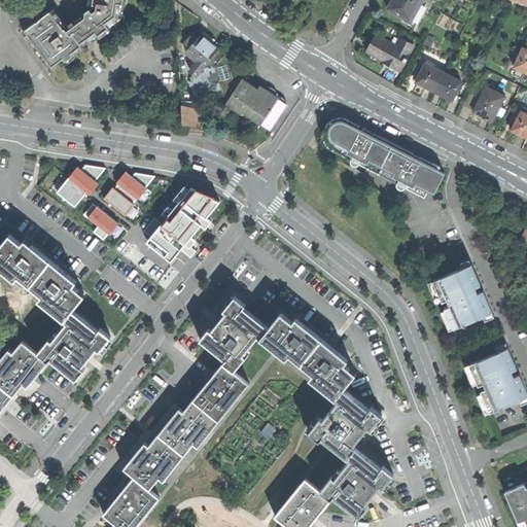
[(83,14),(98,34),(100,37),(110,29),(107,25),(118,16),(120,3),(126,4),(126,0),(90,0),(90,3),(94,4),(94,7),(89,10),(83,14)]
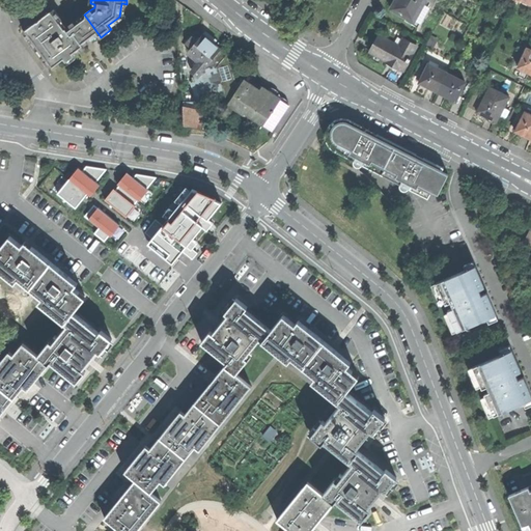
[(395,0),(391,8),(408,18),(414,21),(421,7),(425,0),(395,0)]
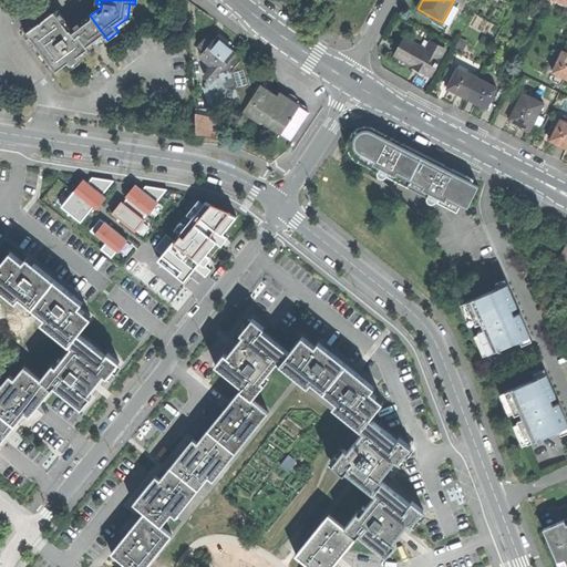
[(442,22),(435,19),(434,22),(445,28),(455,11),(450,8),(442,22)]
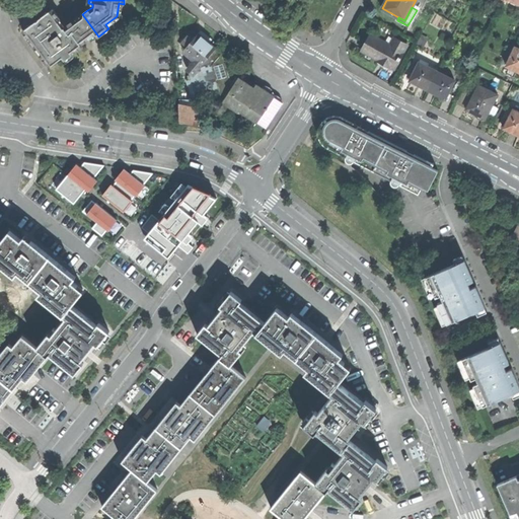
[(83,47),(81,45),(72,31),(69,33),(65,27),(63,28),(58,21),(61,19),(53,9),(40,19),(36,21),(23,31),(30,42),(32,40),(44,55),(42,56),(50,66),(63,57),(65,60),(83,47)]
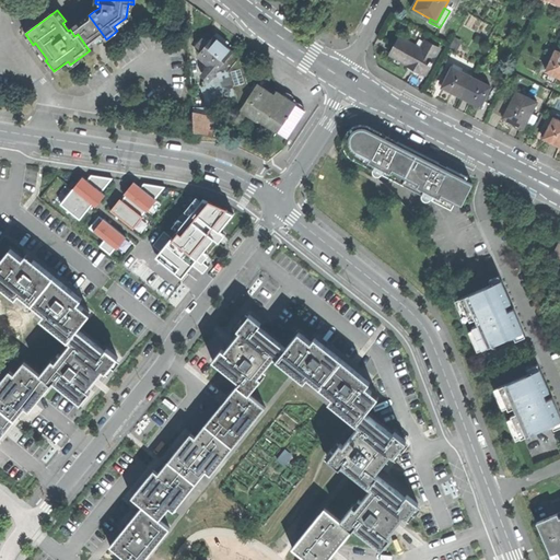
[(74,25),(70,30),(74,36),(78,34),(88,48),(104,36),(89,15),(74,25)]
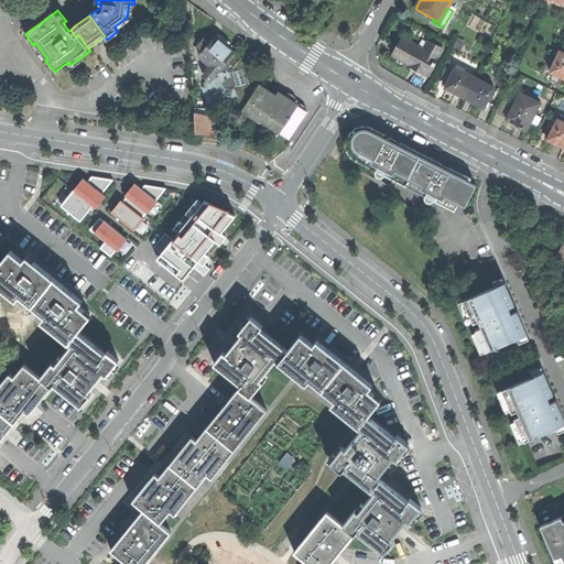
[(227,62),(236,52),(238,49),(227,40),(221,36),(216,36),(210,43),(204,51),(203,53),(203,58),(213,66),(218,72),(227,62)]
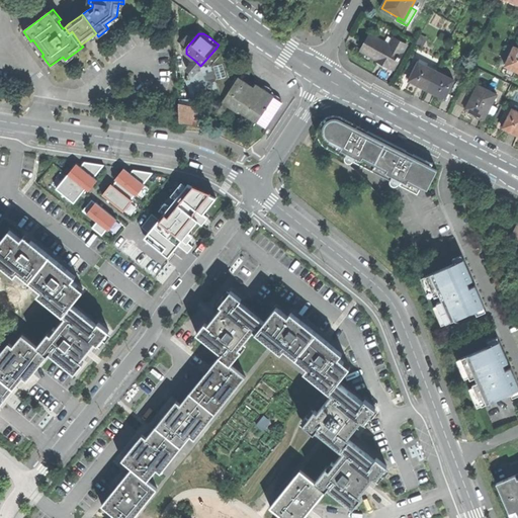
[(366,42),(362,50),(378,59),(378,60),(381,62),(391,67),(392,66),(395,68),(399,60),(400,60),(402,58),(401,57),(407,45),(395,38),(391,46),(382,41),(370,34),(366,42)]
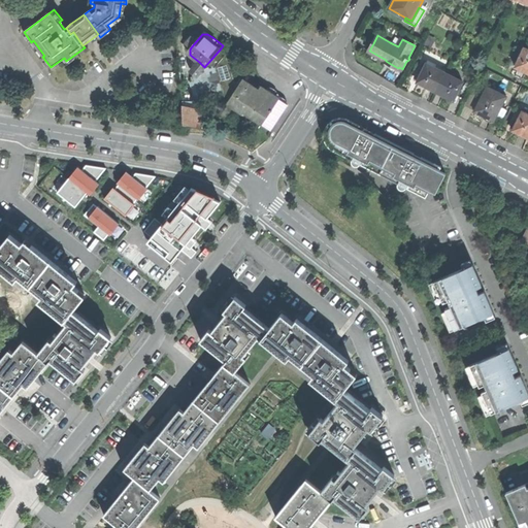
[(425,44),(431,47),(436,38),(429,35),(425,43),(425,44)]
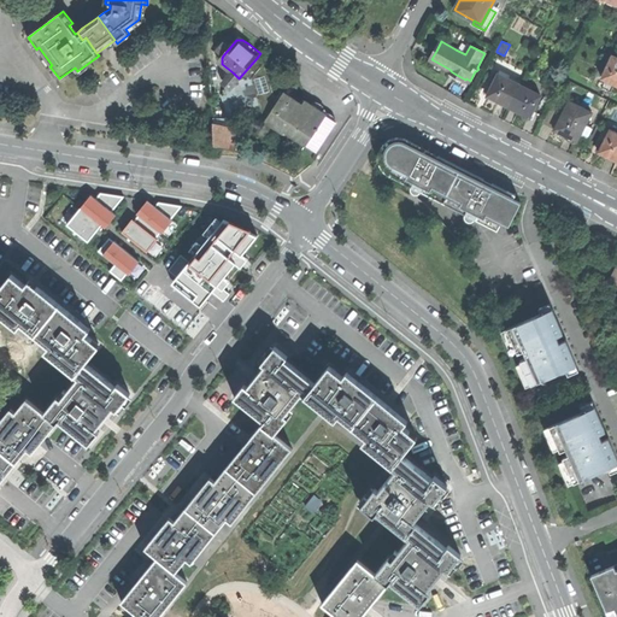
[(223,56),(230,47),(224,42),(217,51),(223,56)]
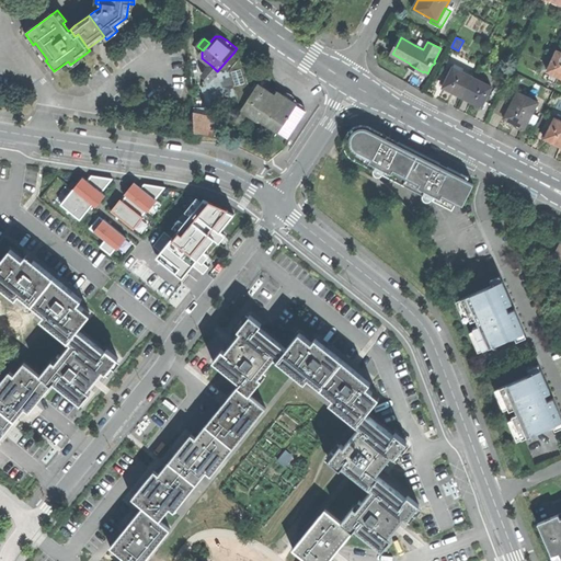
[(226,61),(229,73),(239,58),(240,57),(235,52),(226,61)]
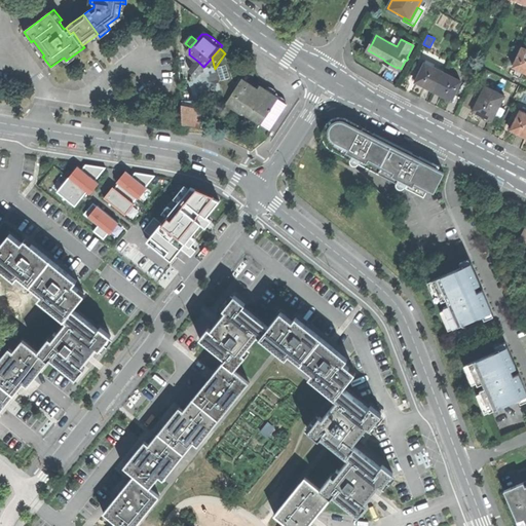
[(518,55),(513,67),(524,72),(525,72),(525,48),(523,48),(519,57),(518,55)]
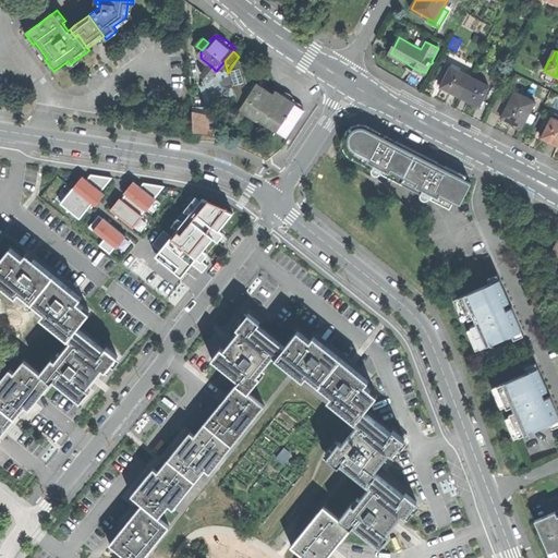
[(250,94),(238,58),(228,73),(231,82),(240,110),(242,112),(259,86),(256,84),(250,94)]
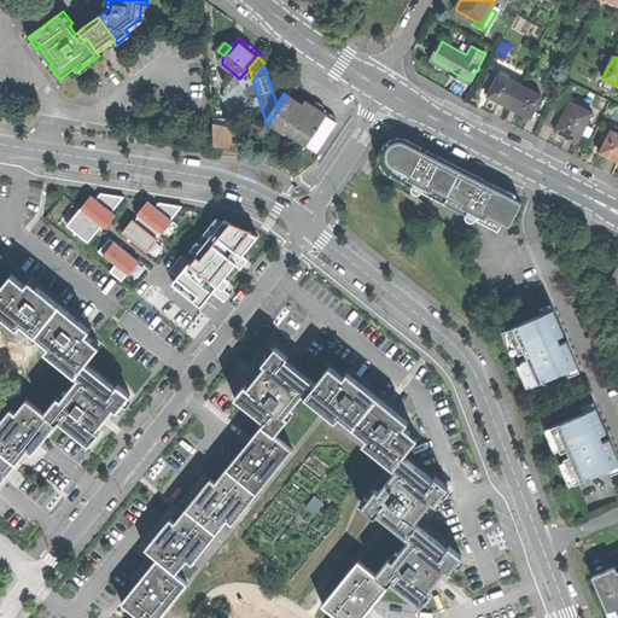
[(239,79),(232,88),(229,88),(232,97),(249,92),(256,91),(252,81),(249,68),(239,79)]
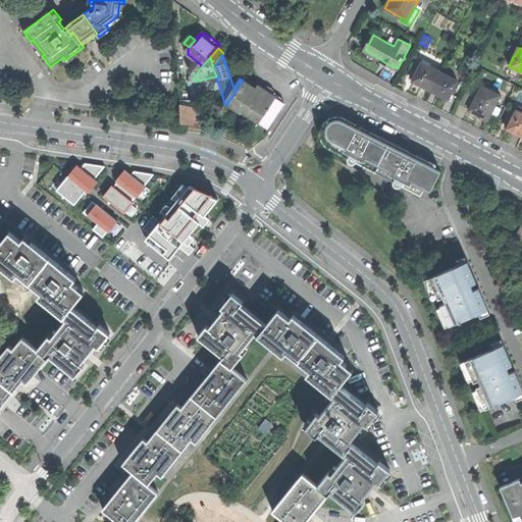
[(196,74),(202,66),(197,61),(192,67),(194,74),(196,74)]
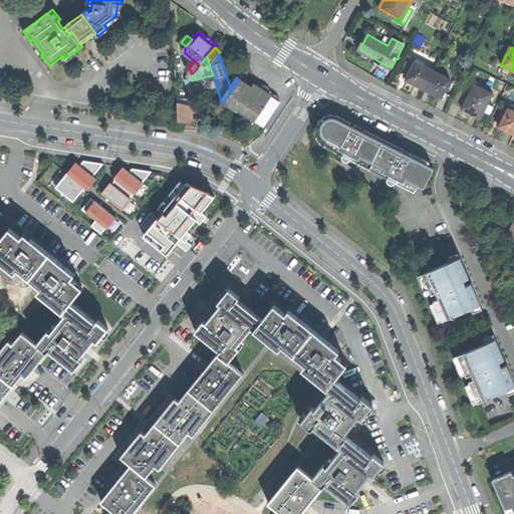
[(423,88),(433,70),(415,61),(406,79),(415,84),(423,88)]
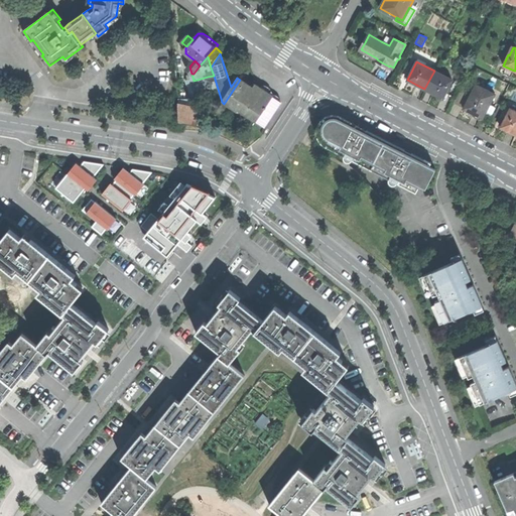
[(443,98),(453,80),(434,71),(424,89),(426,90),(433,94),(443,98)]
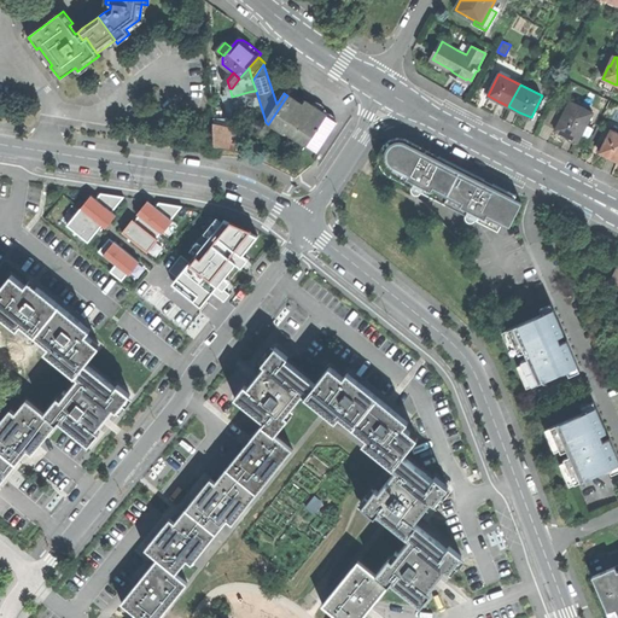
[(237,115),(255,110),(249,92),(232,97),(237,115)]
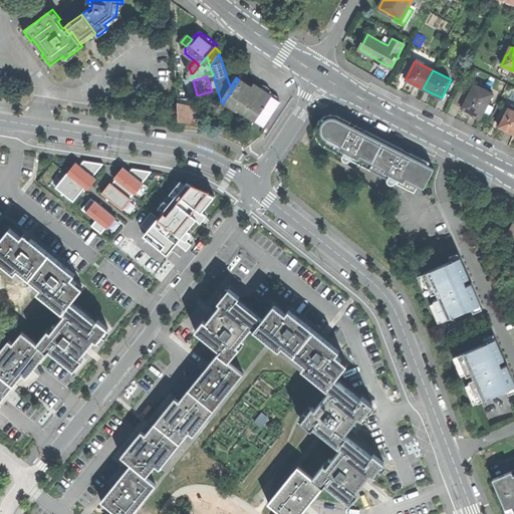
[(223,103),(256,125),(258,122),(264,126),(280,101),(266,92),(255,84),(252,88),(239,79),(223,103)]
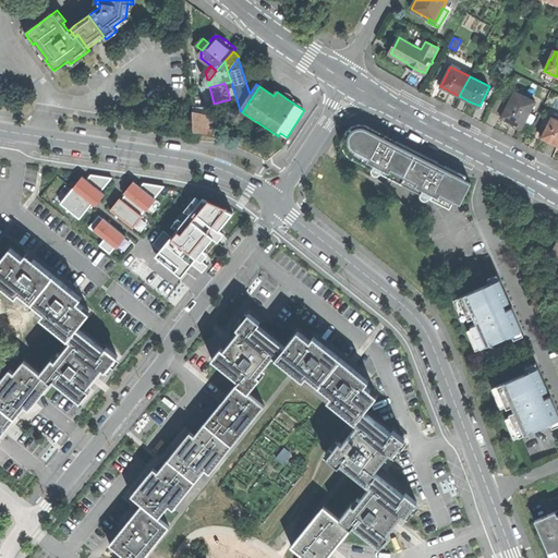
[(502,117),(501,118),(506,120),(510,122),(510,123),(512,125),(514,128),(517,129),(519,129),(521,129),(525,121),(531,124),(535,116),(530,112),(535,101),(514,91),(510,100),(502,117)]
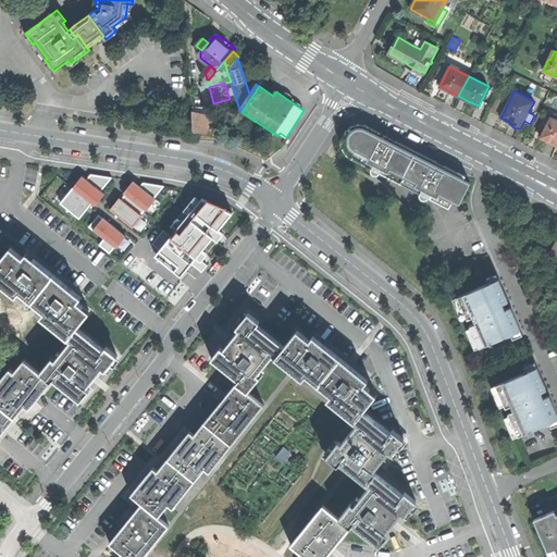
[(491,111),(502,116),(509,100),(498,95),(491,111)]
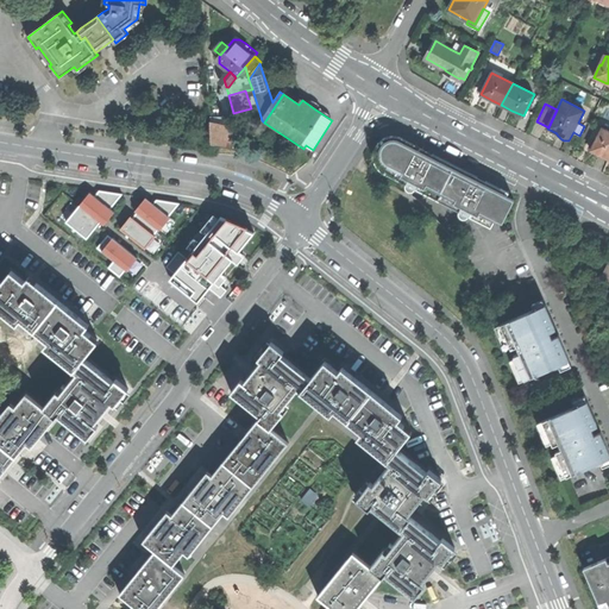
[(212,145),(243,150),(236,129),(211,124),(212,145)]
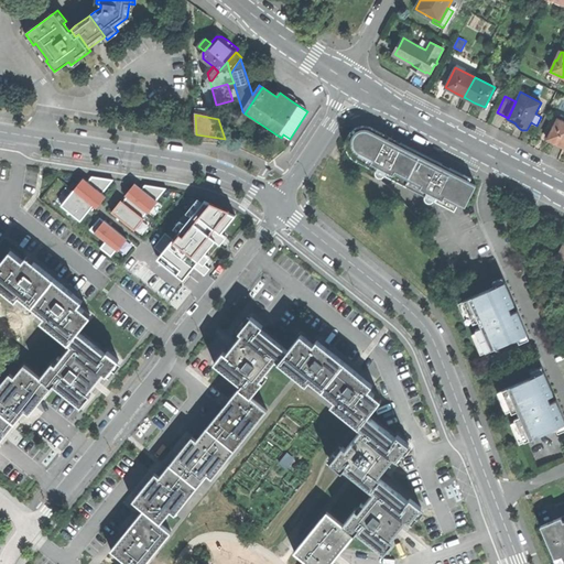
[(556,144),(563,148),(563,121),(557,119),(552,130),(553,131),(549,140),(556,144)]
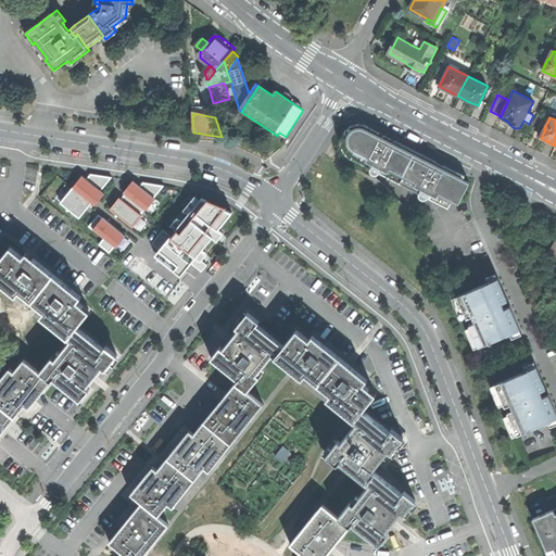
[(351,158),(354,155),(373,164),(370,168),(370,172),(373,175),(376,176),(379,174),(381,168),(421,189),(419,193),(419,197),(420,199),(424,200),(426,199),(429,193),(450,204),(452,200),(458,203),(469,182),(463,179),(465,175),(443,165),(442,168),(438,166),(434,164),(436,161),(396,141),(393,144),(390,142),(386,140),(387,136),(382,134),(374,128),(367,125),(361,124),(355,125),(350,127),(345,131),(342,136),(341,142),(342,148),(344,152),(351,158)]
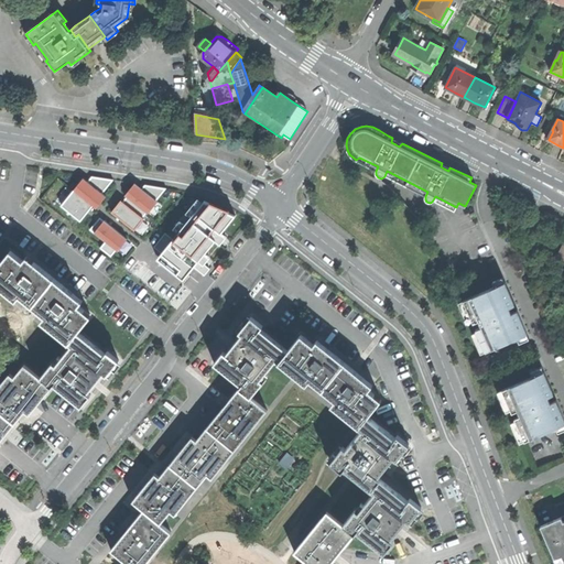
[(91,176),(88,182),(102,194),(114,180),(91,176)]
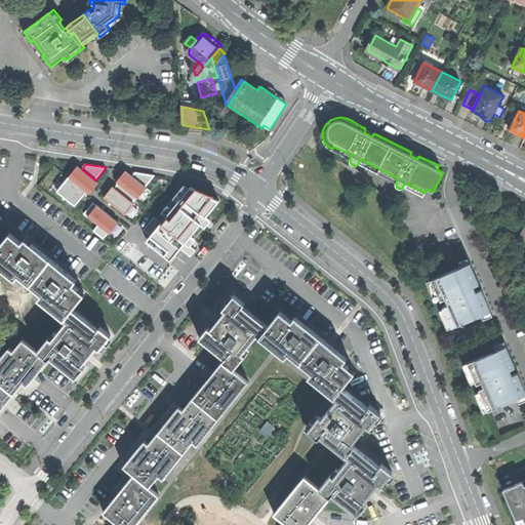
[(78,165),(69,176),(87,191),(89,193),(93,189),(93,190),(99,184),(95,180),(82,169),(78,165)]
